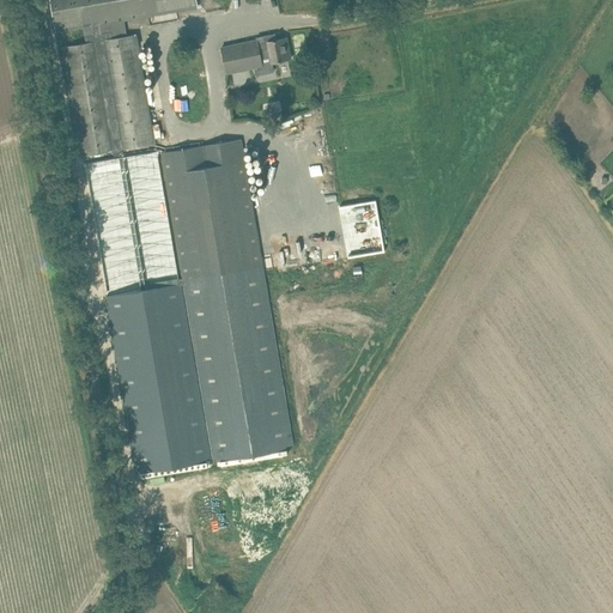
[(53,0),(59,31),(93,25),(125,20),(196,8),(199,8),(196,0),(53,0)]
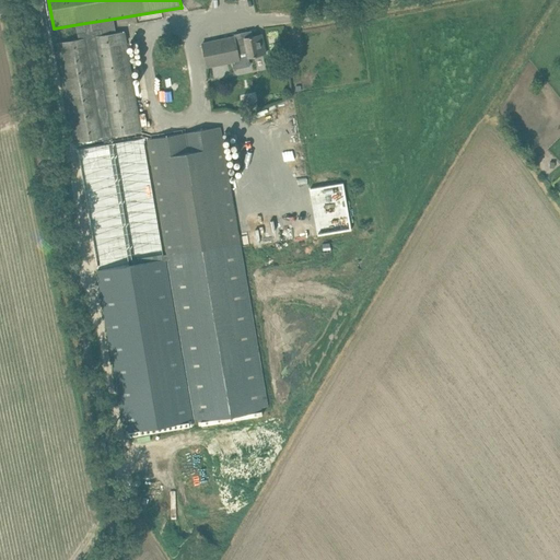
[(105,147),(114,144),(112,136),(141,131),(124,31),(116,33),(114,19),(85,23),(86,32),(78,33),(79,39),(57,43),(74,143),(104,138),(105,147)]
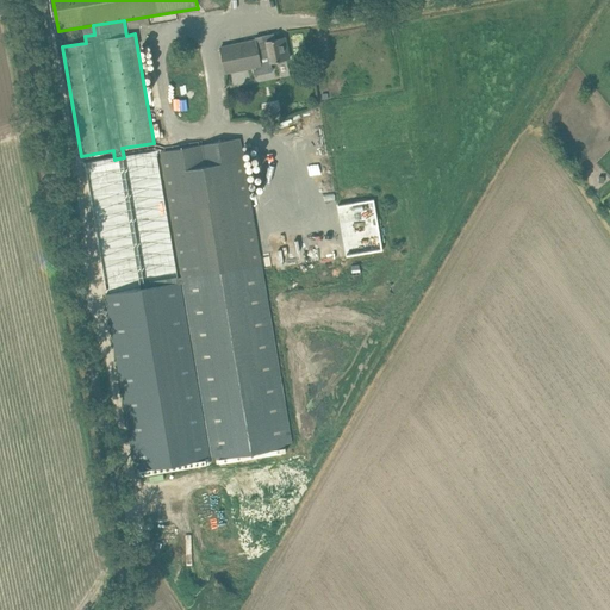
[(256,39),(221,47),(223,58),(226,73),(230,72),(236,70),(254,67),(261,66),(260,55),(269,54),(271,62),(285,60),(290,58),(285,37),(275,39),(274,33),(263,36),(265,42),(257,43),(256,39)]
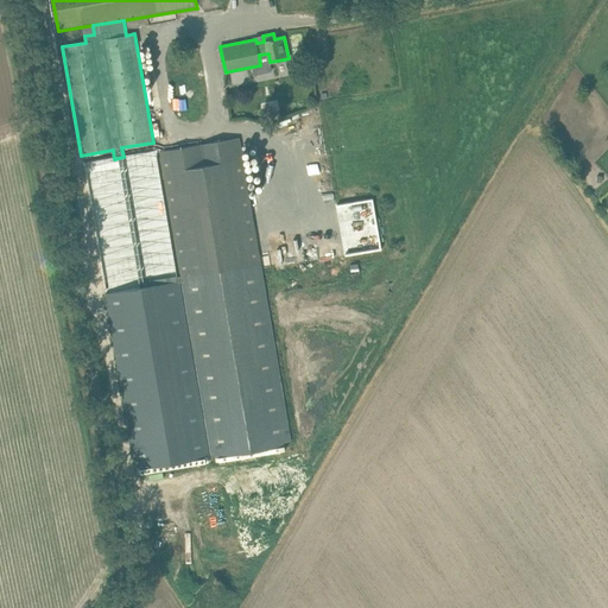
[(240,137),(159,151),(211,455),(215,454),(216,458),(285,445),(285,442),(291,441),(240,137)]
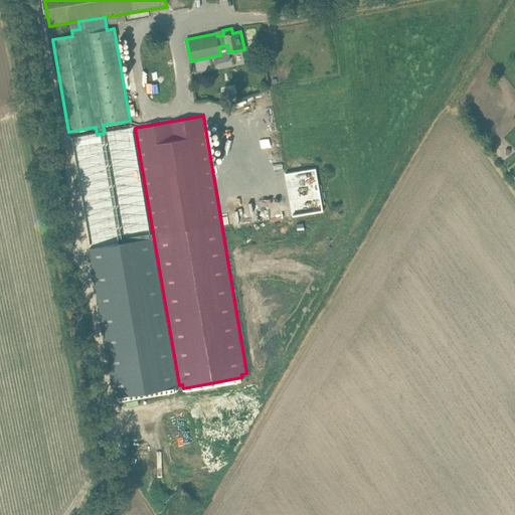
[(97,135),(69,139),(84,229),(147,218),(132,129),(105,133),(97,135)]
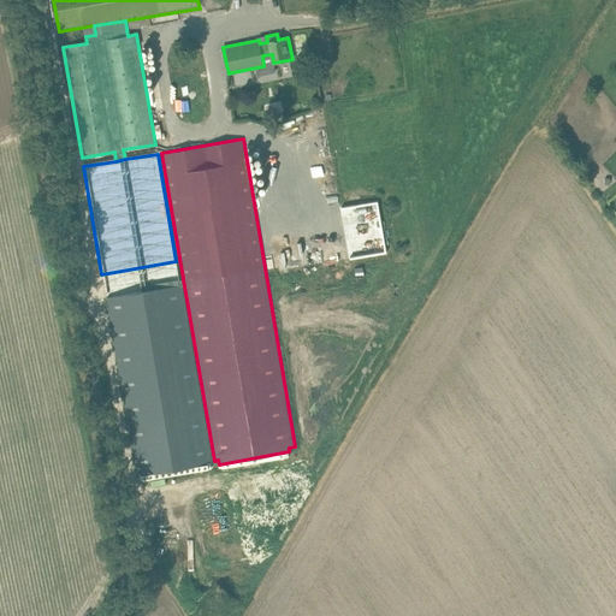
[(181,286),(107,298),(138,473),(212,460),(181,286)]
